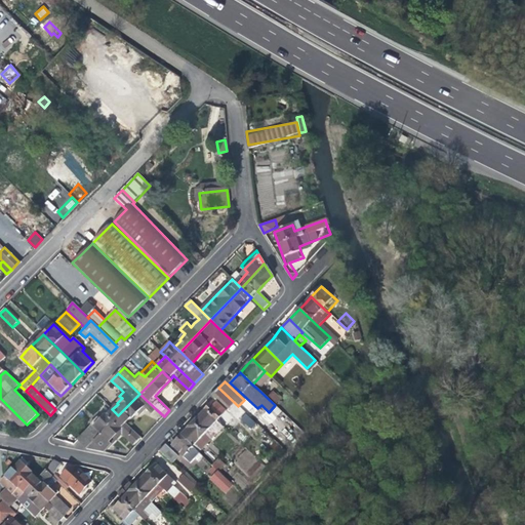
[(228,411),(235,403),(218,388),(210,397),(214,400),(209,405),(205,410),(221,427),(224,429),(234,418),(228,411)]
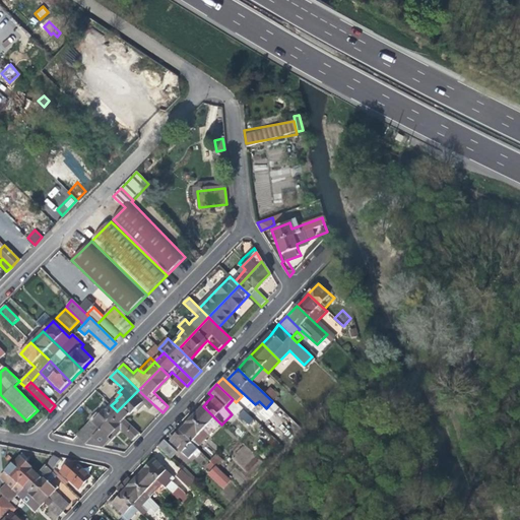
[(150,410),(154,405),(138,390),(134,394),(117,411),(125,419),(130,414),(131,414),(135,411),(142,403),(150,410)]
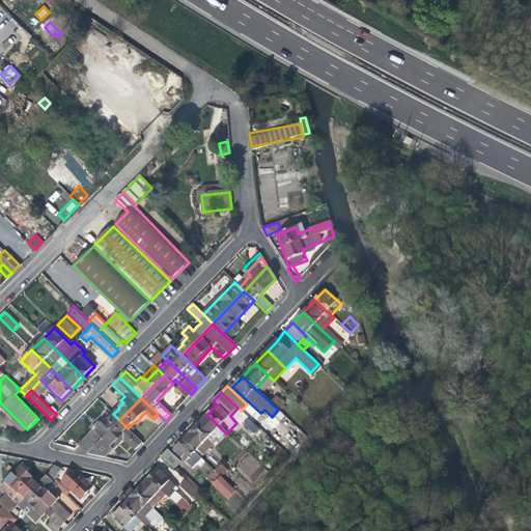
[(78,445),(88,453),(119,420),(113,414),(107,408),(101,414),(106,419),(102,423),(99,422),(95,424),(91,429),(92,430),(78,445)]
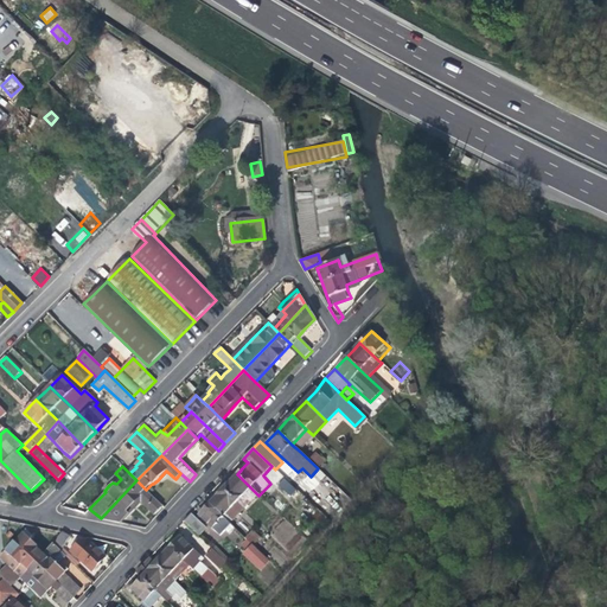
[(242,508),(256,493),(237,474),(229,483),(223,489),(242,508)]
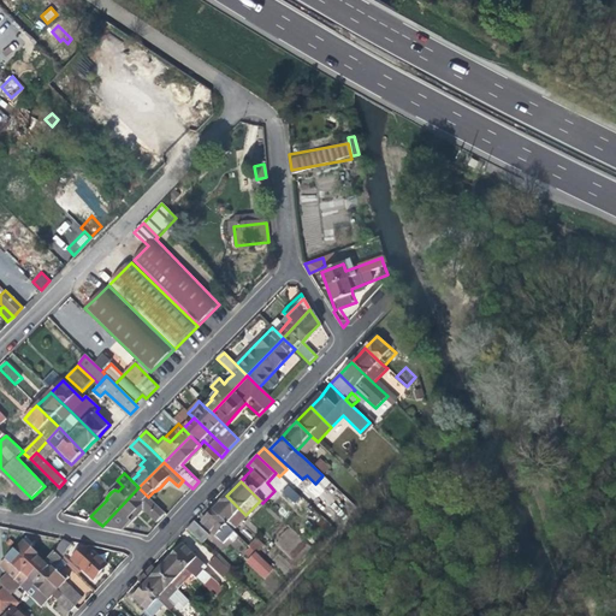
[(288,484),(280,491),(296,504),(298,508),(306,501),(302,498),(288,484)]
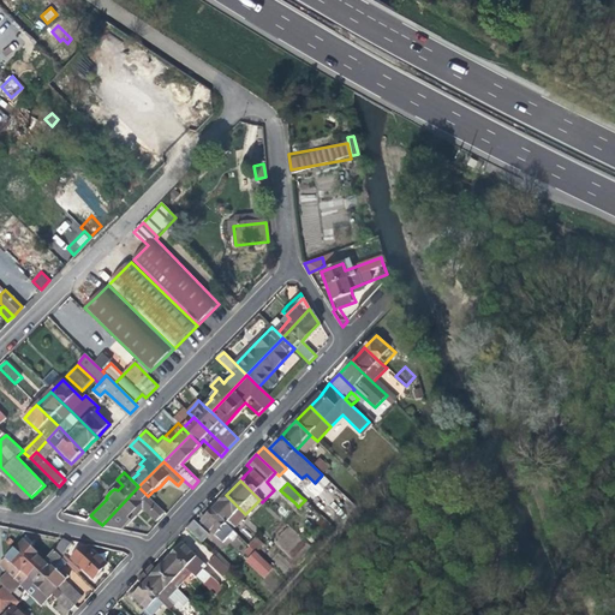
[(165,512),(148,496),(138,487),(102,525),(120,530),(130,521),(126,518),(133,511),(139,505),(156,521),(165,512)]
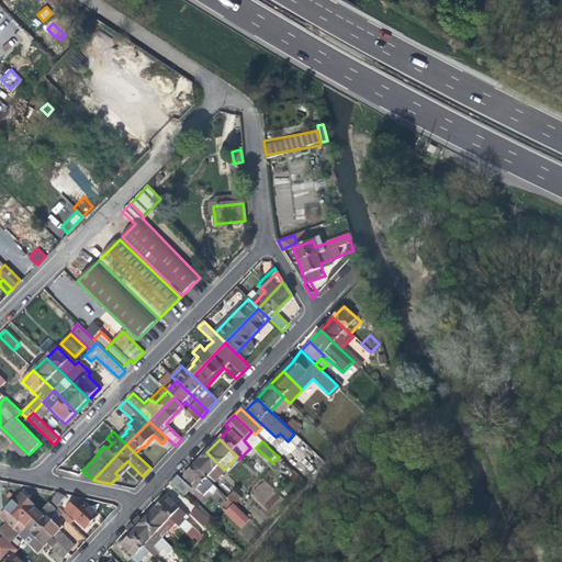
[(226,472),(224,470),(206,452),(200,459),(193,467),(213,485),(226,472)]
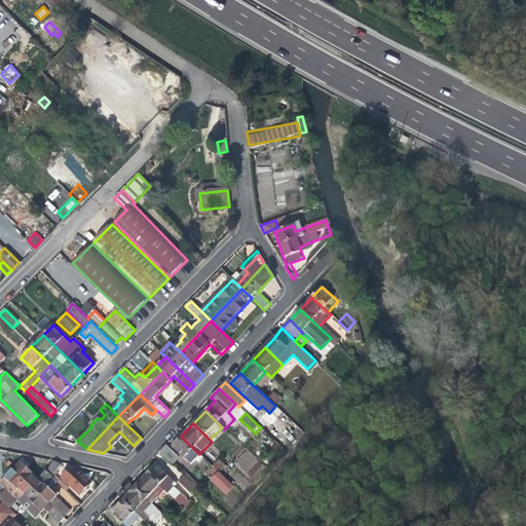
[(202,457),(199,454),(181,437),(176,441),(171,446),(191,465),(195,460),(197,462),(202,457)]
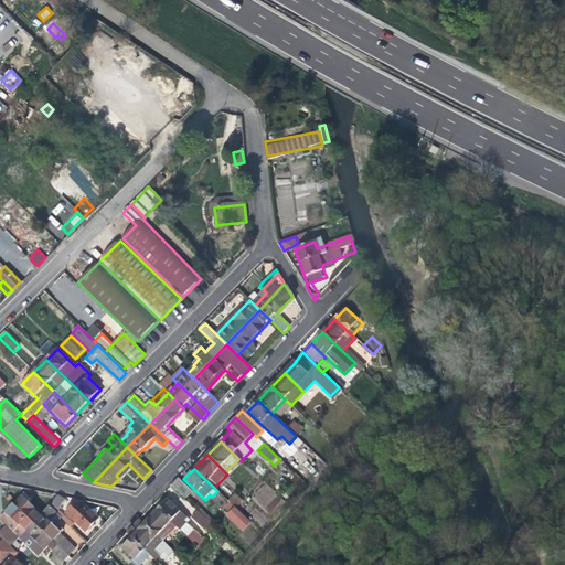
[(193,492),(178,478),(171,486),(185,500),(193,492)]
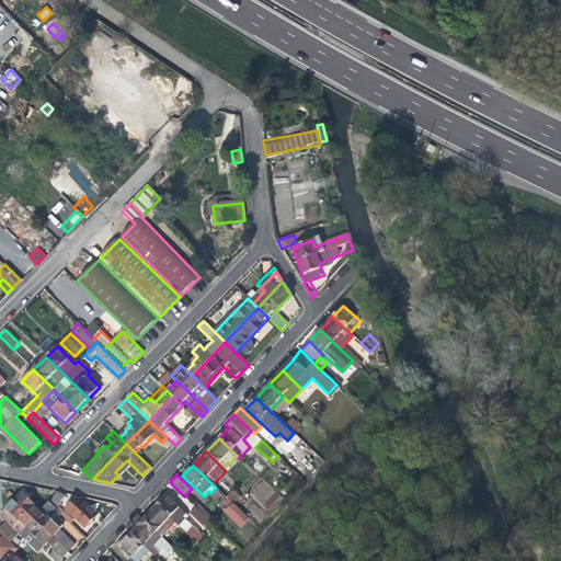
[(249,477),(240,485),(243,488),(247,491),(255,483),(251,479),(249,477)]
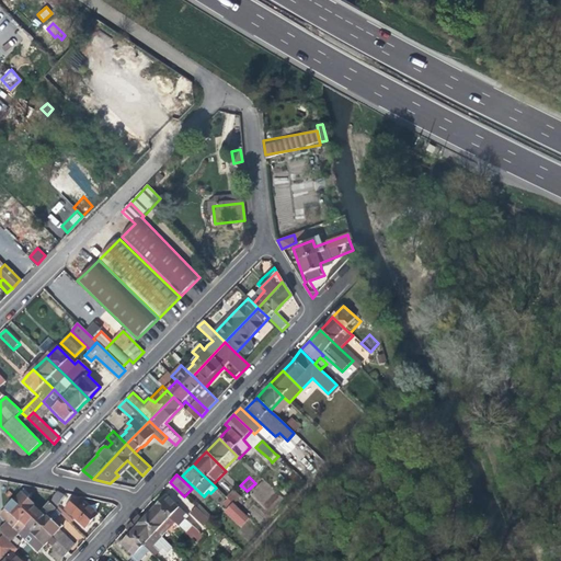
[(24,490),(12,501),(33,519),(39,513),(34,507),(35,506),(29,500),(31,496),(24,490)]
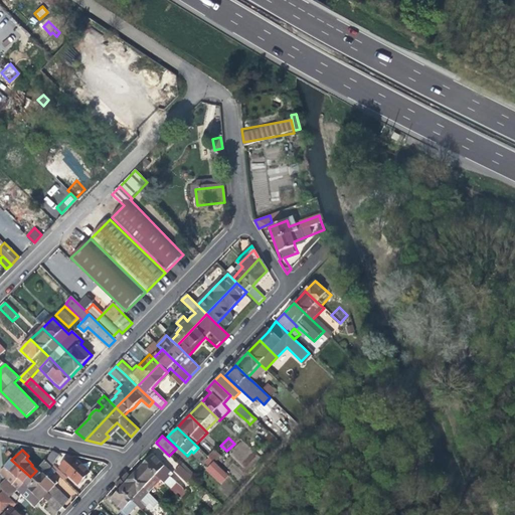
[(215,450),(208,457),(209,459),(211,461),(214,464),(222,456),(218,453),(215,450)]
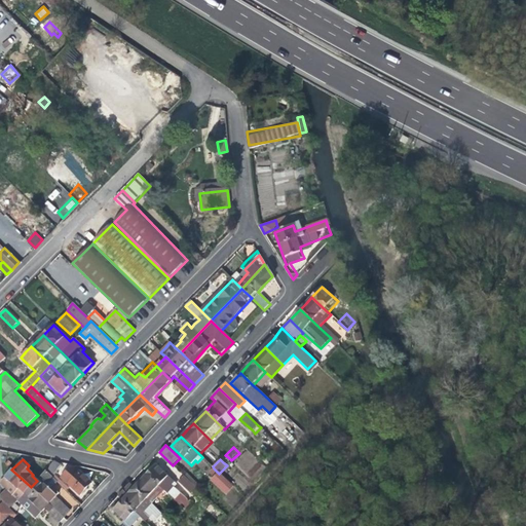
[(62,467),(54,462),(46,471),(53,478),(62,467)]
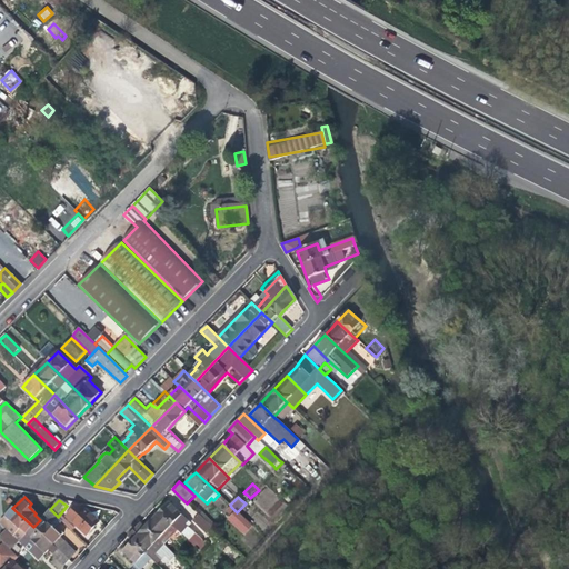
[(165,508),(159,513),(177,530),(196,549),(199,551),(208,543),(205,540),(189,527),(191,523),(169,502),(165,508)]
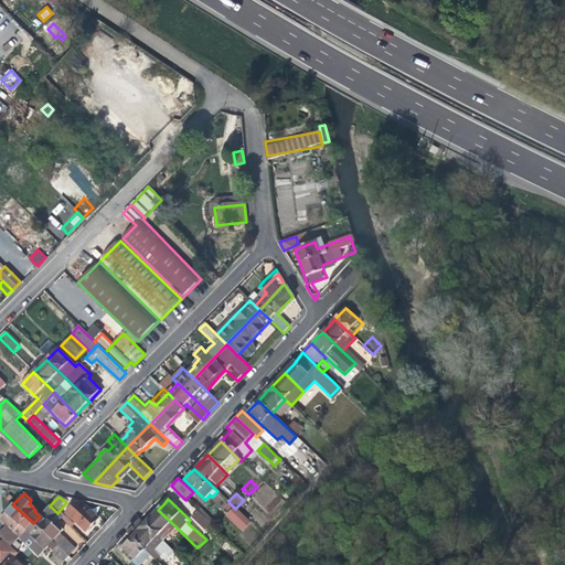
[(94,524),(95,522),(93,520),(96,516),(82,503),(76,503),(67,512),(87,531),(88,530),(91,531),(94,526),(94,524)]
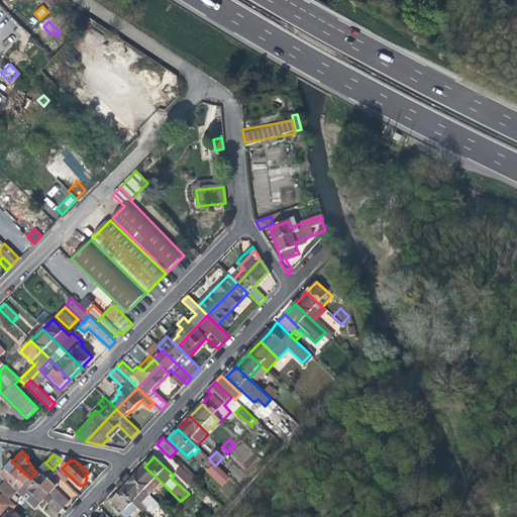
[(210,460),(205,464),(208,467),(211,470),(215,466),(212,462),(210,460)]
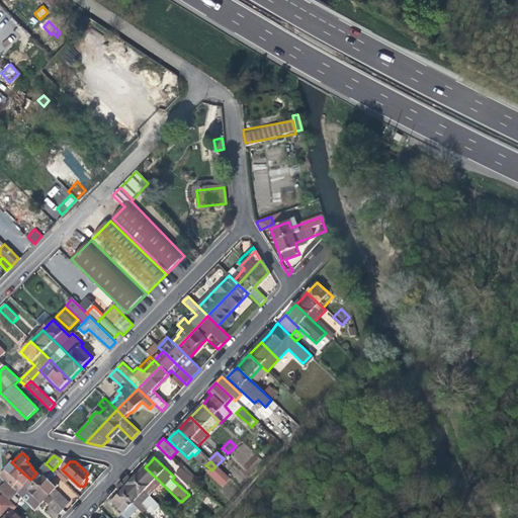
[(30,480),(11,462),(6,468),(0,476),(7,482),(0,490),(0,491),(5,497),(10,501),(15,497),(23,488),(30,480)]
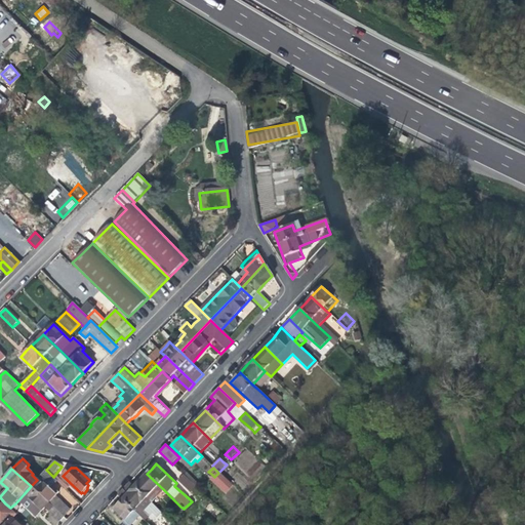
[(58,482),(53,477),(46,470),(43,474),(37,480),(31,486),(49,503),(54,508),(65,517),(70,511),(55,496),(59,492),(53,487),(58,482)]
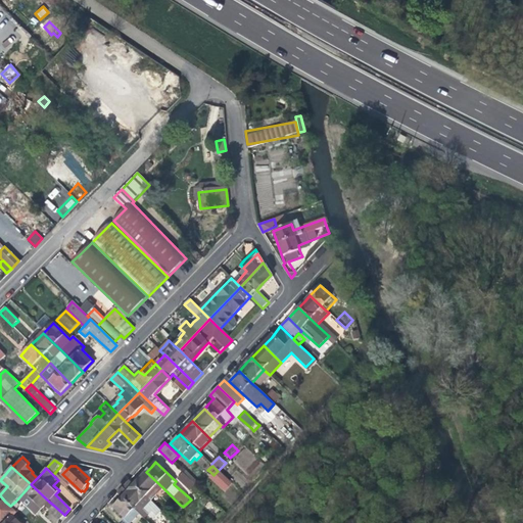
[(150,500),(162,487),(146,472),(140,478),(134,484),(150,500)]
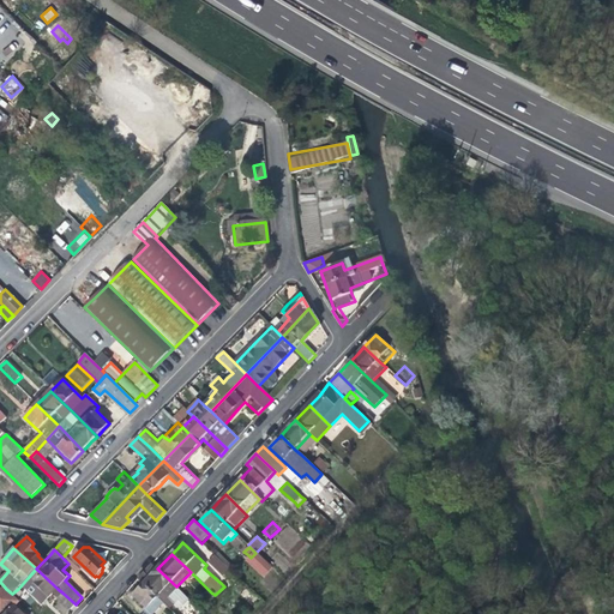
[(216,555),(208,564),(224,578),(228,582),(234,575),(235,575),(232,571),(216,555)]
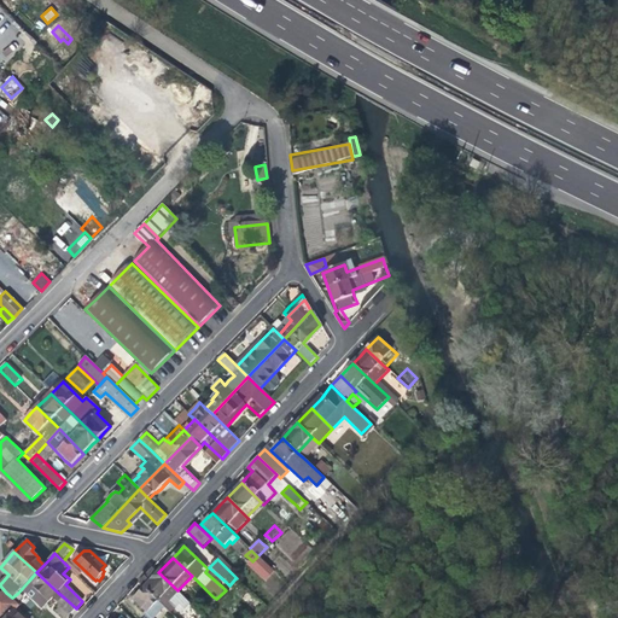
[(139,583),(144,588),(158,572),(153,567),(144,577),(139,583)]
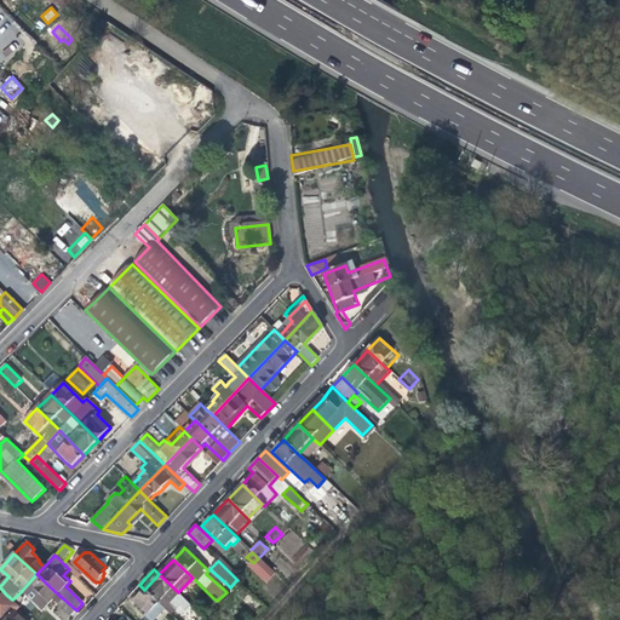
[(50,603),(58,595),(36,574),(28,584),(47,601),(50,603)]
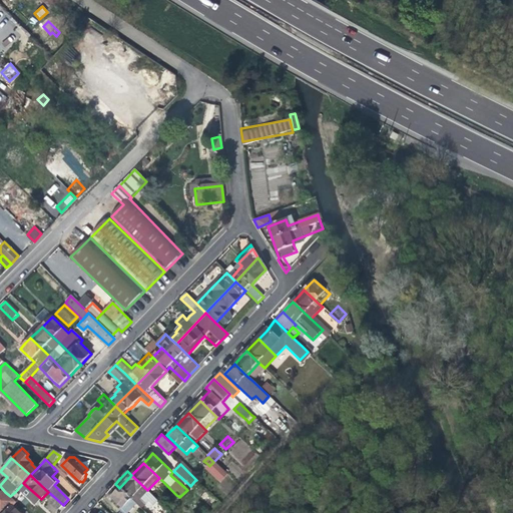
[(149,492),(147,490),(131,475),(119,488),(136,504),(139,507),(146,500),(151,505),(152,505),(157,499),(149,492)]
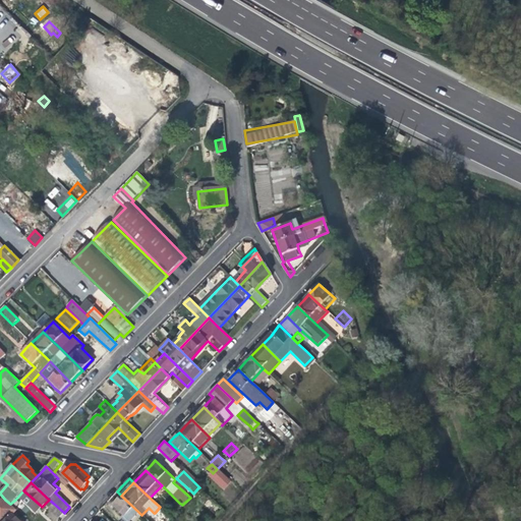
[(127,520),(129,520),(138,512),(121,496),(116,501),(111,506),(121,515),(120,517),(124,520),(126,520),(127,520)]
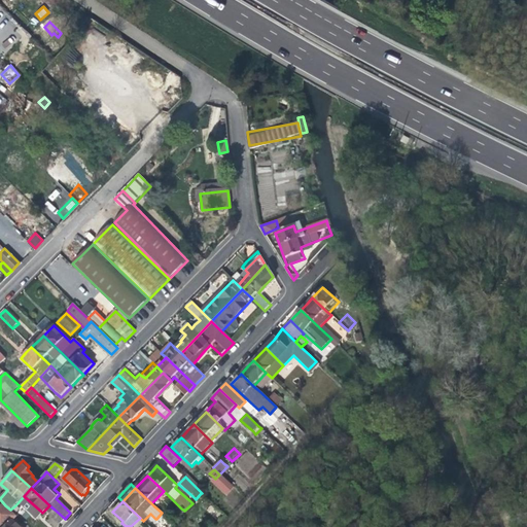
[(0,512),(6,518),(12,512),(10,510),(5,505),(0,511),(0,512)]
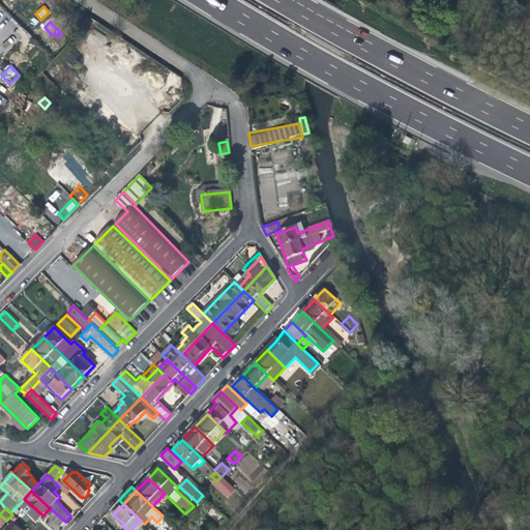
[(21,512),(16,508),(10,512),(12,514),(16,518),(21,512)]
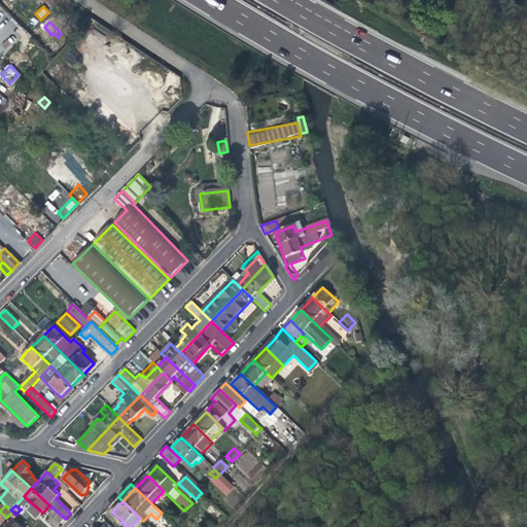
[(59,524),(65,519),(55,510),(49,515),(59,524)]
